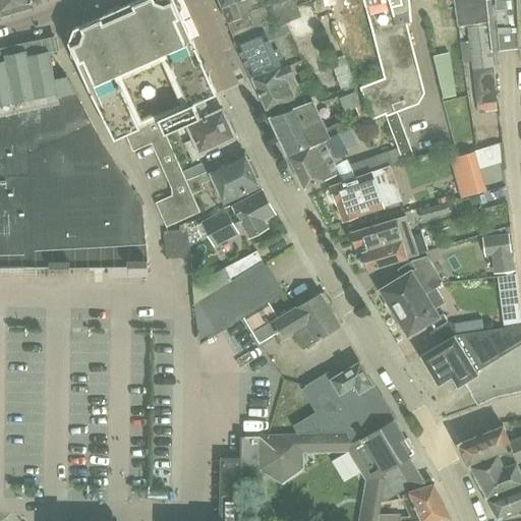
[(0,0),(0,10),(31,3),(30,0),(0,0)]
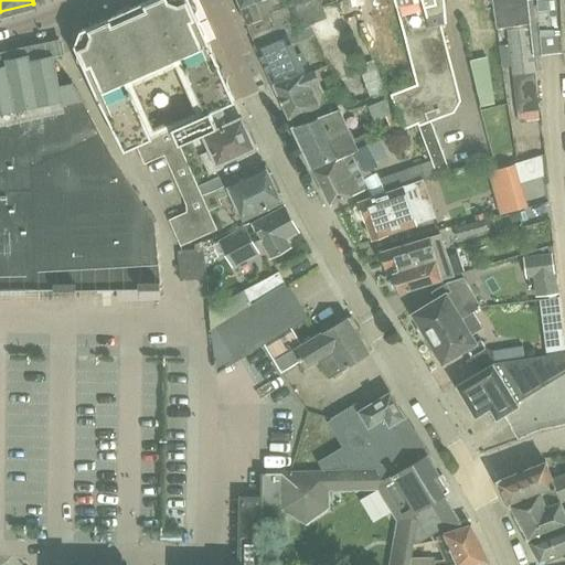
[(188,204),(188,212),(171,220),(182,246),(217,230),(181,142),(217,126),(211,112),(236,100),(191,0),(145,0),(78,31),(74,45),(126,150),(141,144),(145,151),(141,153),(146,163),(166,155),(188,204)]
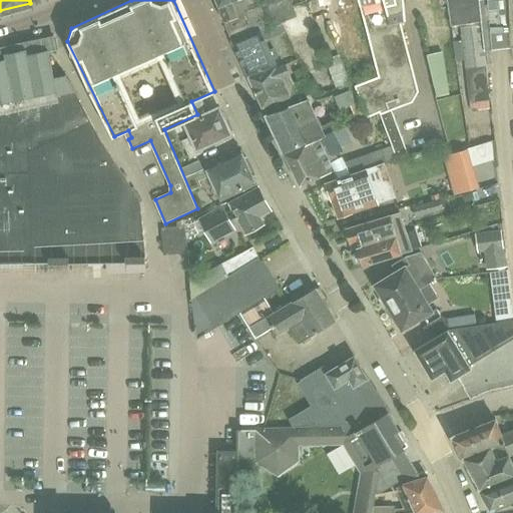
[(232,38),(269,23),(270,23),(262,5),(259,0),(216,0),(219,7),(225,22),(232,38)]
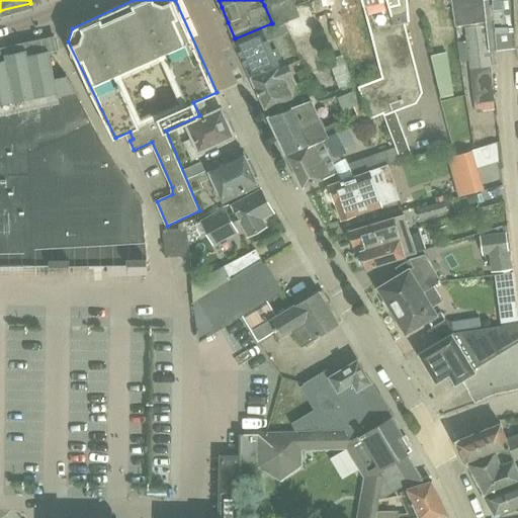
[(263,0),(272,23),(278,20),(278,22),(284,20),(286,23),(285,21),(300,16),(293,0),(291,0),(279,4),(277,0),(263,0)]
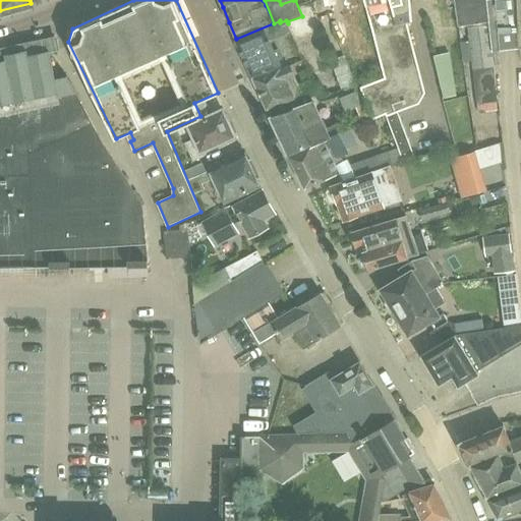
[(363,0),(384,76),(360,85),(373,118),(385,113),(386,115),(399,111),(419,103),(425,92),(407,20),(413,19),(412,9),(410,0),(363,0)]
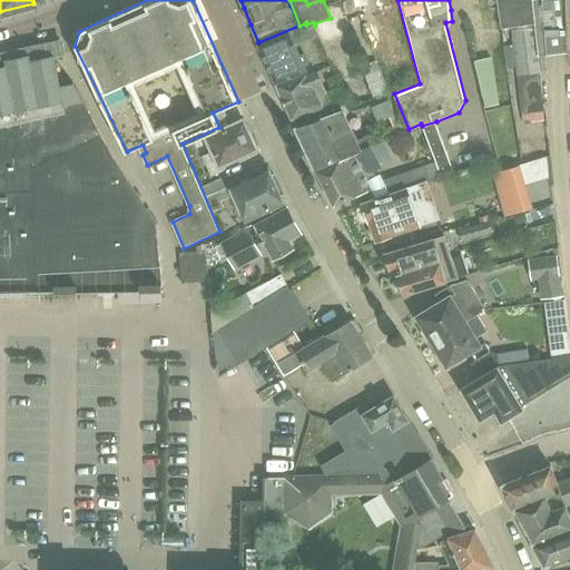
[(542,110),(537,56),(538,56),(531,0),(497,0),(501,27),(512,26),(520,112),(542,110)]
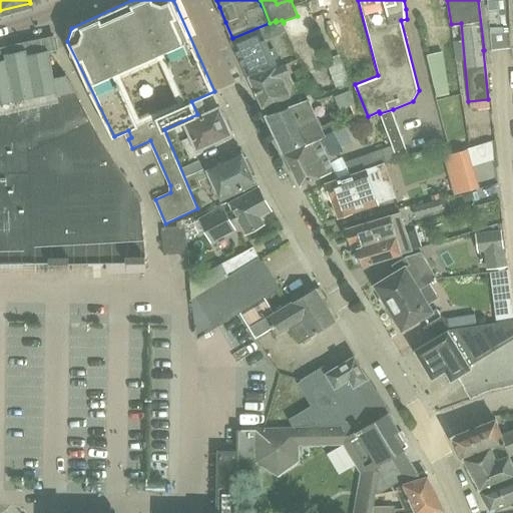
[(508,28),(509,48),(512,47),(512,0),(478,0),(484,50),(491,50),(489,30),(508,28)]
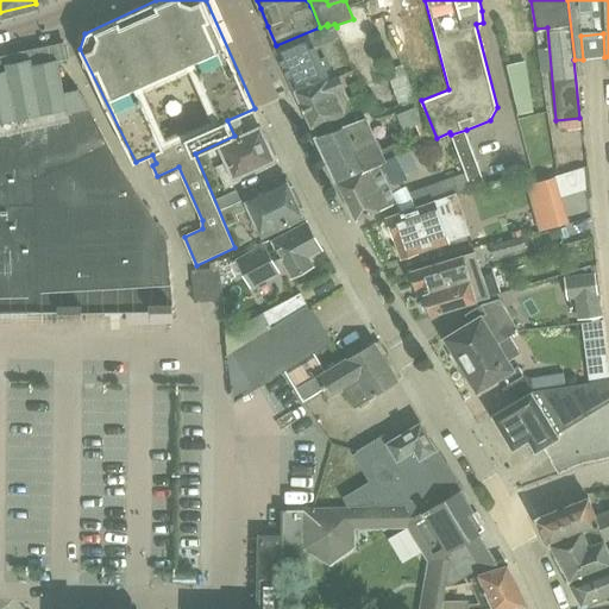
[(327,76),(326,71),(332,68),(326,55),(321,57),(309,33),(320,27),(319,27),(276,45),(276,46),(275,48),(294,88),(327,76)]
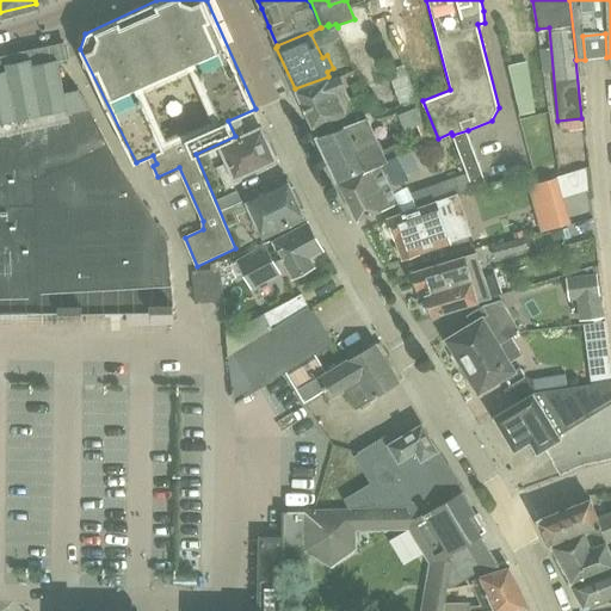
[(0,319),(124,315),(118,208),(81,209),(80,122),(80,121),(97,121),(79,88),(66,92),(60,61),(69,59),(66,42),(0,55),(0,319)]
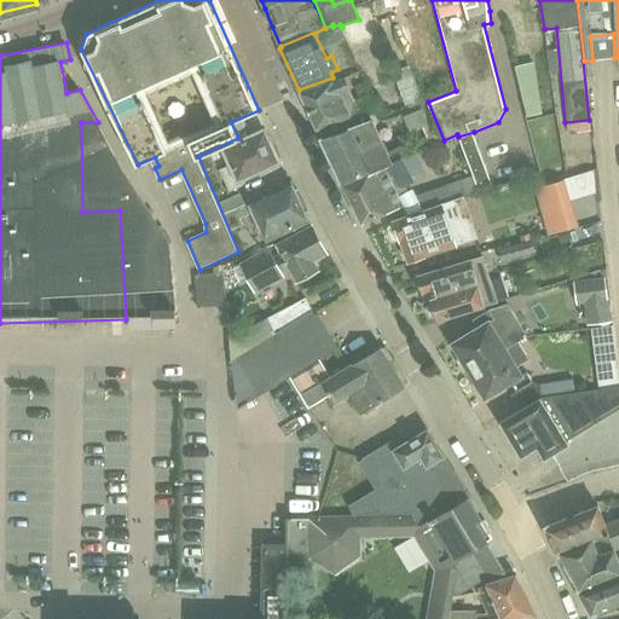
[(516,65),(528,115),(542,113),(533,62),(516,65)]
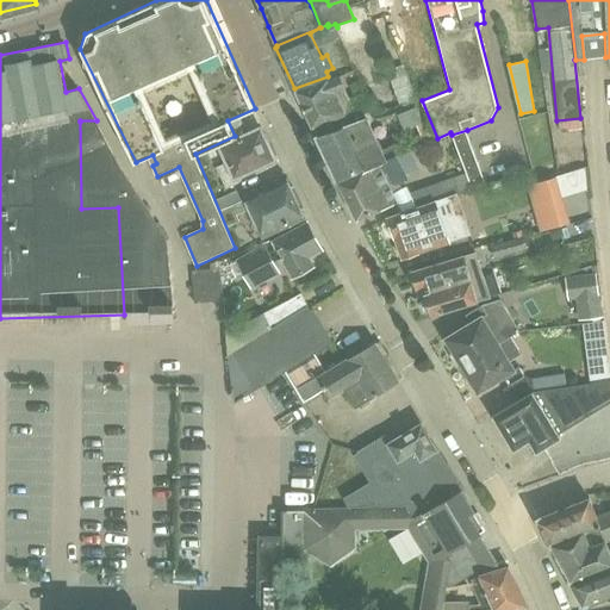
[(403,105),(418,99),(404,62),(388,68),(403,105)]
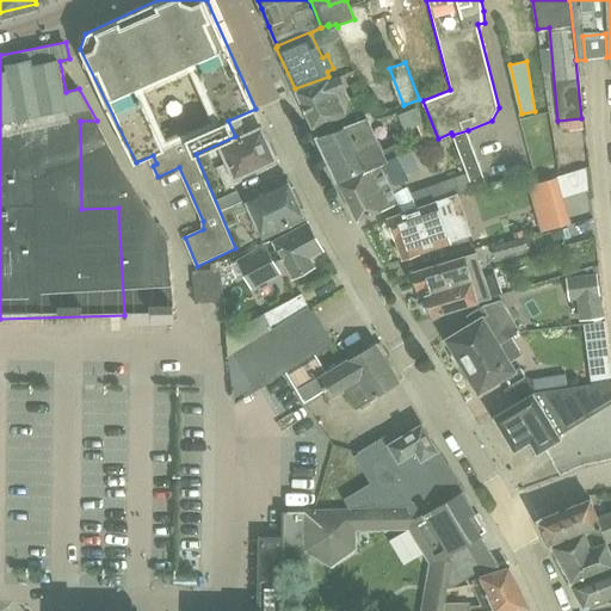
[(346,115),(372,104),(368,91),(365,92),(360,80),(351,84),(356,96),(350,98),(346,90),(347,90),(340,76),(297,92),(313,127),(346,115)]
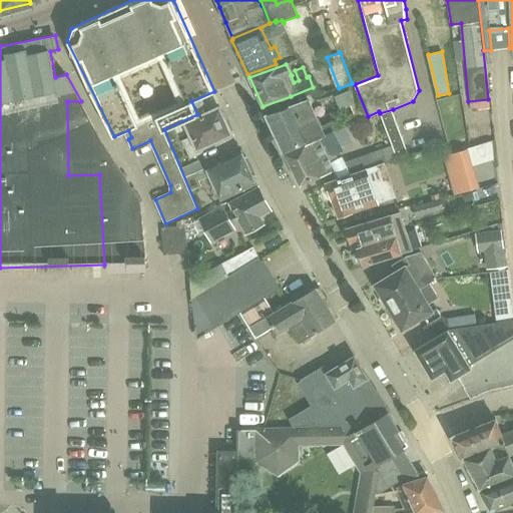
[(353,88),(335,96),(340,108),(360,100),(359,97),(357,98),(353,88)]
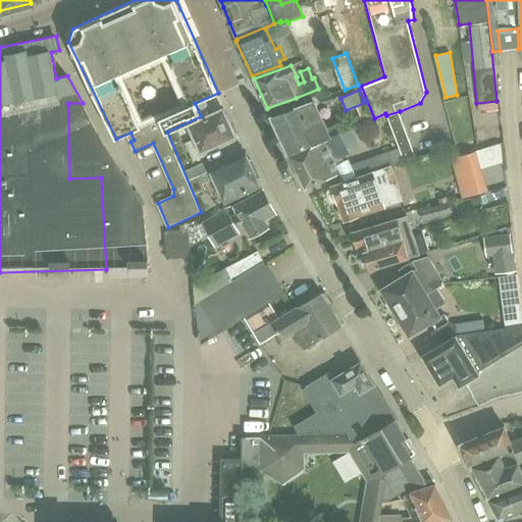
[(271,117),(280,136),(322,118),(314,102),(271,117)]
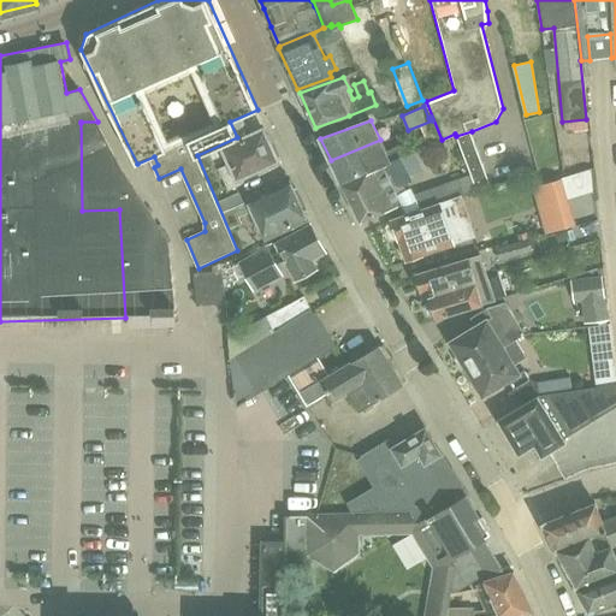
[(432,120),(421,125),(427,141),(439,136),(432,120)]
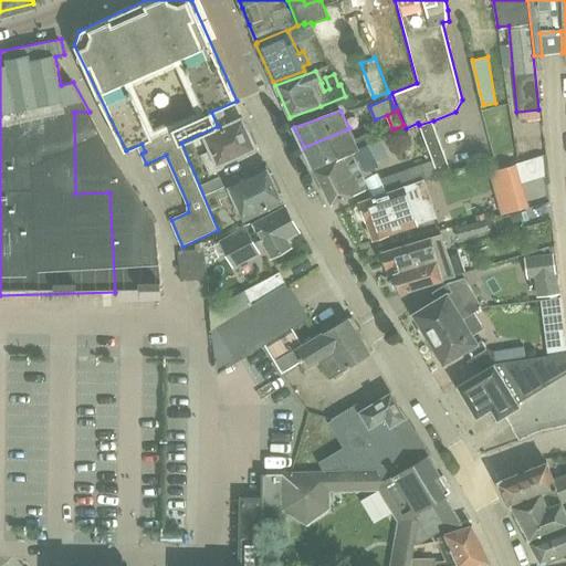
[(90,112),(74,112),(75,194),(109,192),(135,192),(90,112)]
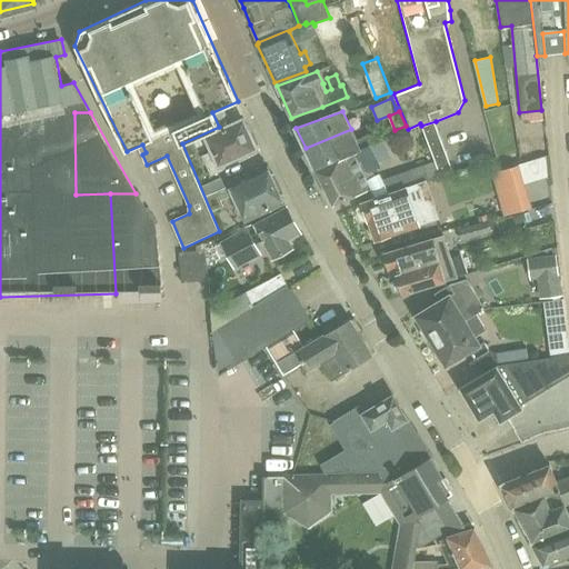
[(532,125),(555,123),(553,112),(531,113),(532,125)]
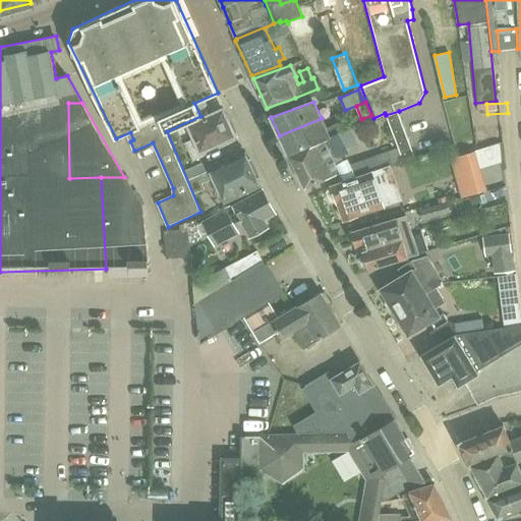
[(201,151),(234,135),(223,110),(187,126),(192,137),(190,137),(191,139),(186,141),(194,160),(204,155),(201,151)]
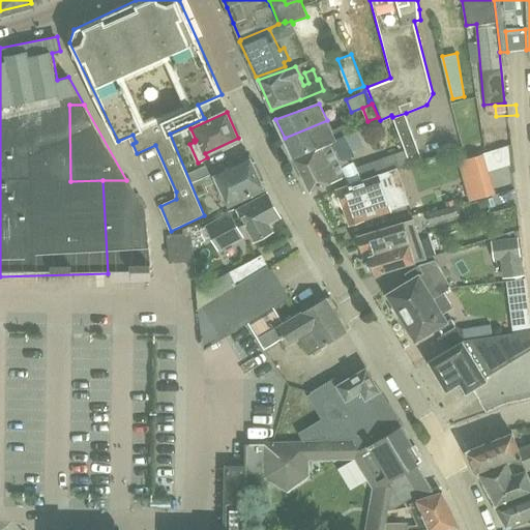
[(406,113),(392,117),(405,149),(411,163),(422,159),(406,113)]
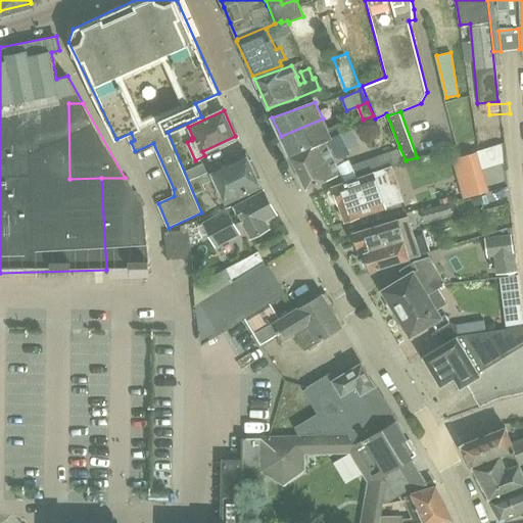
[(290,155),(291,155),(343,134),(342,133),(348,130),(344,121),(327,129),(323,119),(281,136),(290,155)]
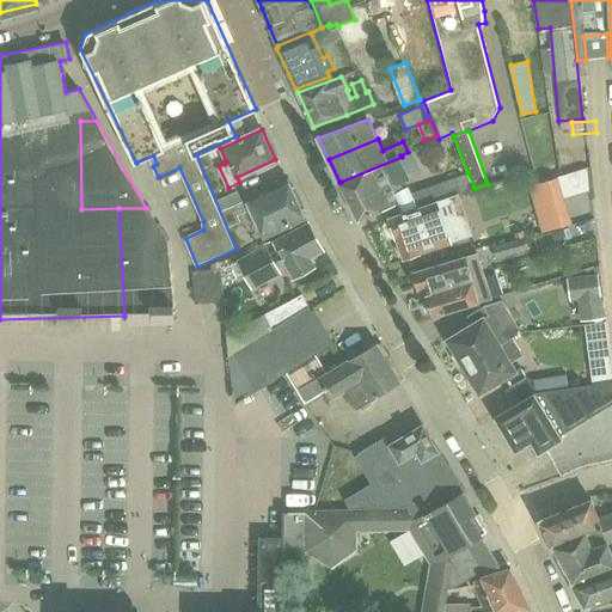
[(408,169),(402,157),(341,182),(360,220),(399,203),(395,193),(387,178),(409,170),(408,169)]
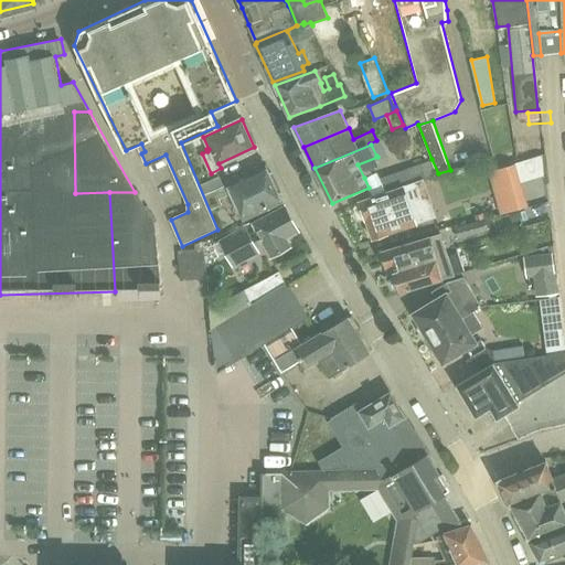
[(381,178),(377,179),(385,192),(404,185),(413,183),(424,179),(425,178),(438,173),(432,159),(408,168),(381,178)]
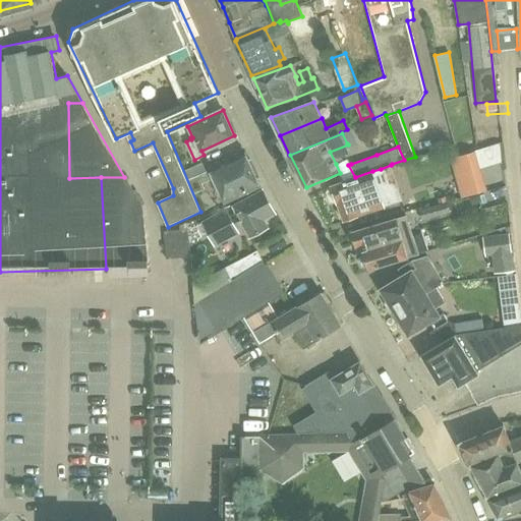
[(480,168),(475,152),(450,158),(461,198),(486,191),(480,168)]
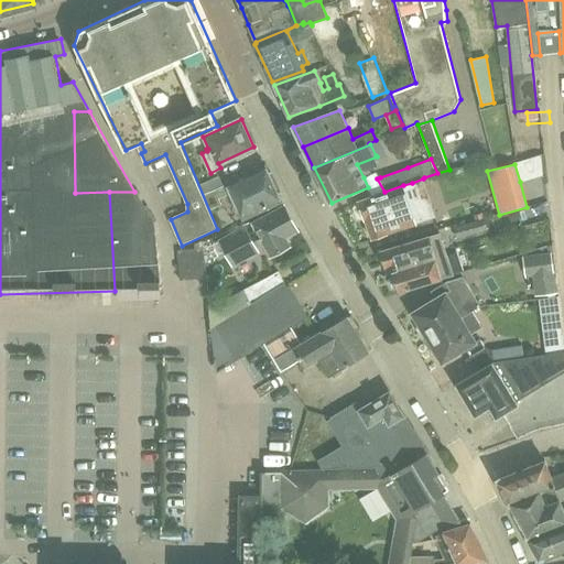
[(243,218),(282,201),(266,165),(227,183),(227,184),(205,194),(213,208),(221,204),(219,198),(231,193),(243,218)]
